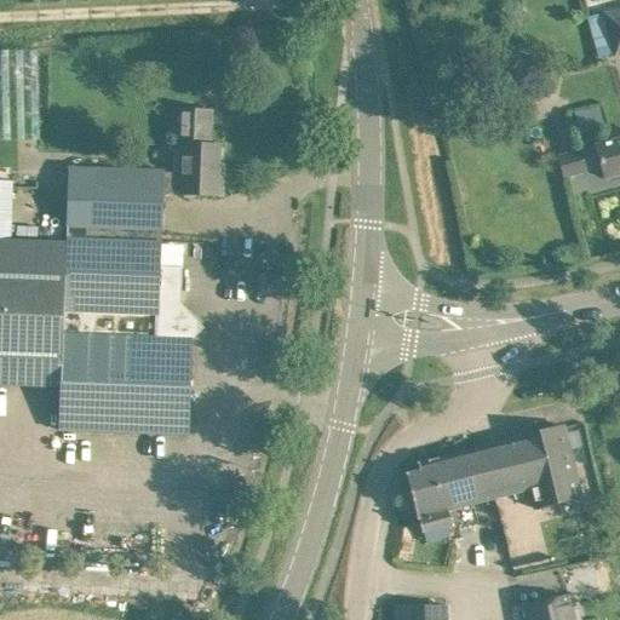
[(619,9),(606,13),(616,57),(619,55),(619,9)]
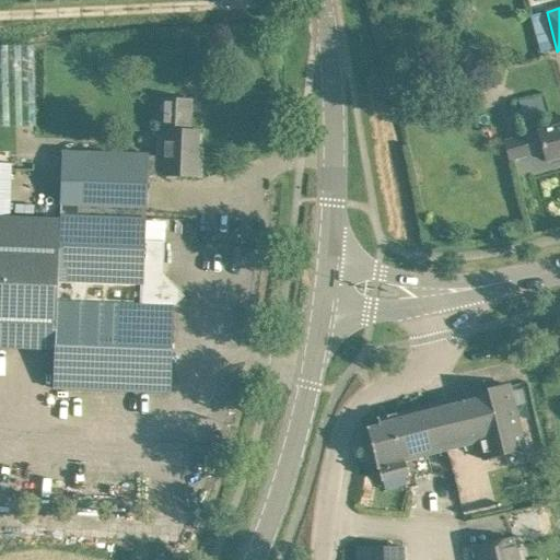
[(33,46),(0,46),(0,102),(34,102),(33,46)]
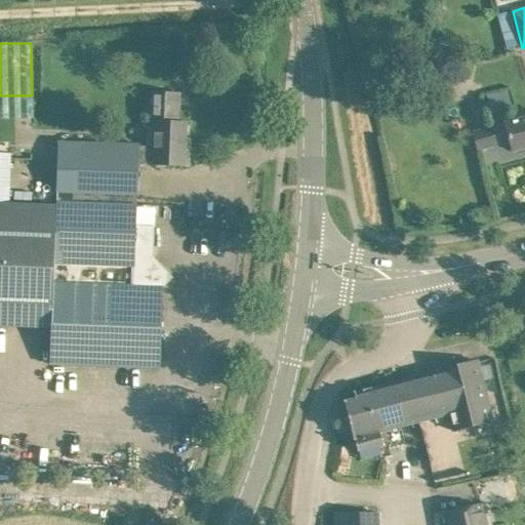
[(353,72),(344,73),(346,85),(355,83),(353,72)]
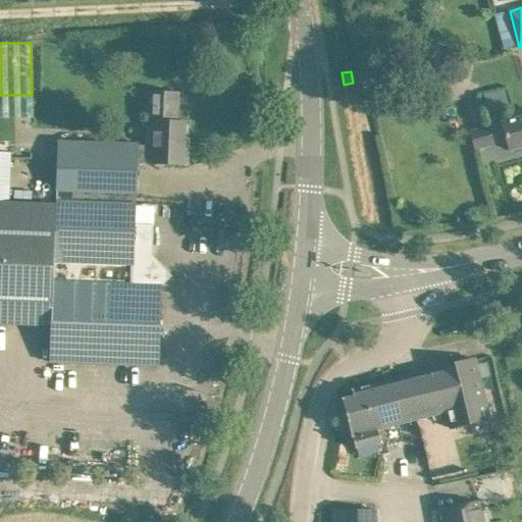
[(155,145),(138,145),(137,163),(187,164),(188,147),(184,147),(185,122),(176,122),(177,94),(151,94),(150,121),(156,121),(155,145)]
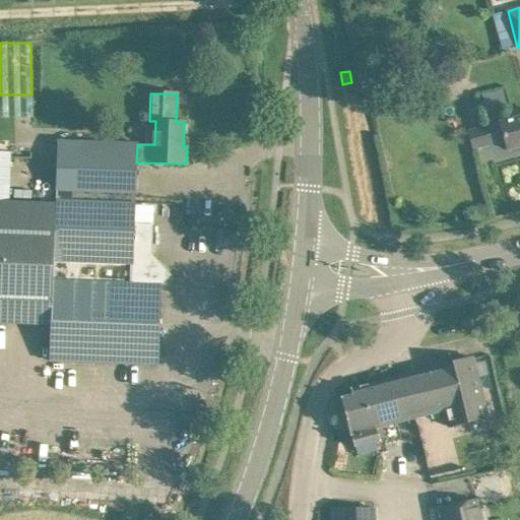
[(519,117),(489,126),(468,132),(473,148),(505,140),(507,149),(519,145),(519,117)]
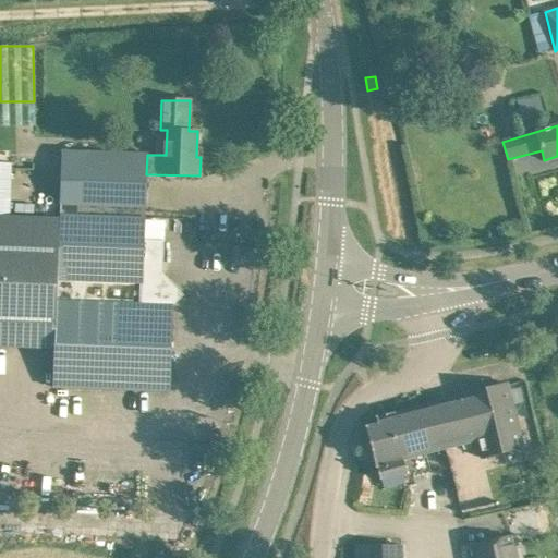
[(146,174),(147,155),(62,152),(60,218),(0,216),(0,347),(55,349),(53,388),(169,392),(172,305),(172,284),(162,274),(164,242),(164,243),(165,241),(144,241),(146,174)]
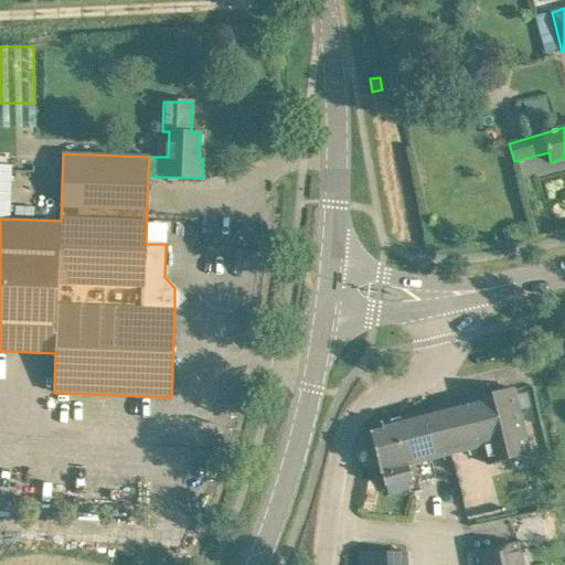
[(564,345),(555,349),(556,354),(564,351),(564,345)]
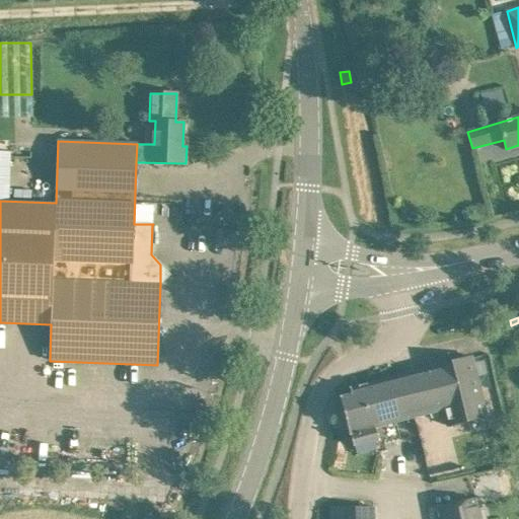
[(405,374),(401,375),(413,419),(424,416),(443,411),(447,426),(486,416),(471,357),(432,367),(413,372),(405,374)]
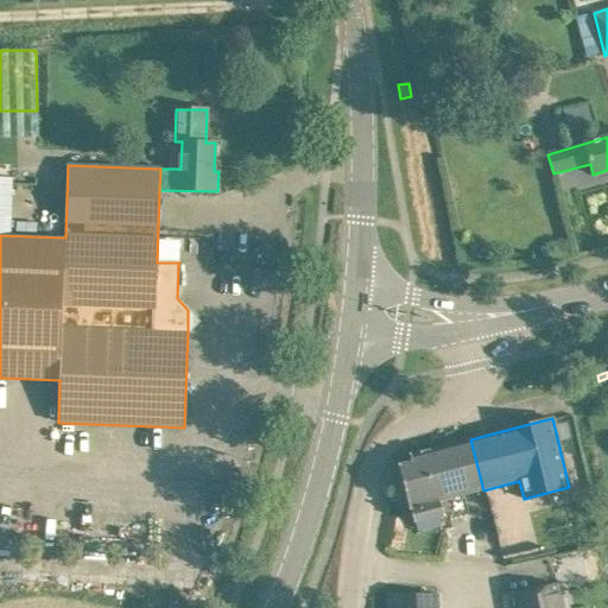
[(411,461),(398,464),(410,510),(411,510),(413,523),(437,518),(443,515),(442,514),(439,501),(463,495),(483,491),(470,439),(450,444),(410,455),(411,461)]
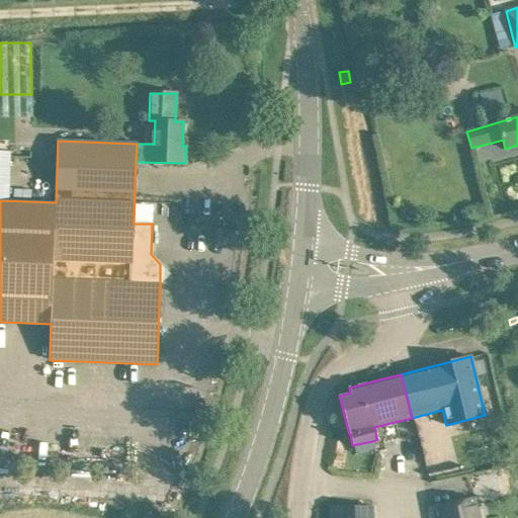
[(497,472),(454,482),(459,503),(475,499),(475,501),(502,495),(497,472)]
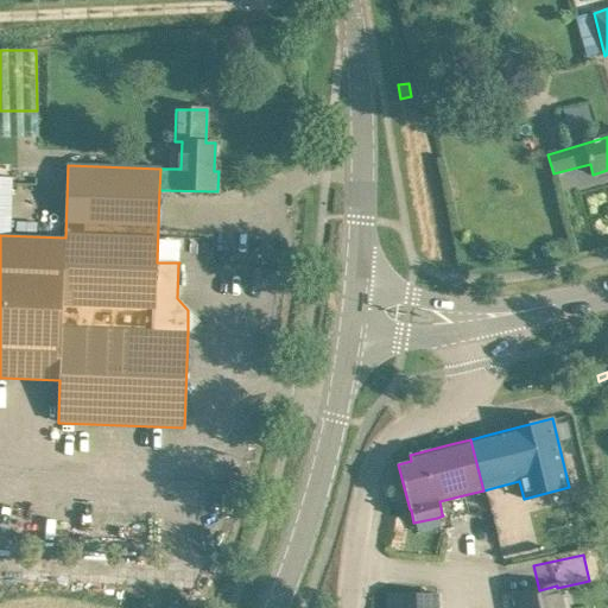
[(515,595),(517,607),(561,607),(557,588),(557,586),(539,590),(515,595)]
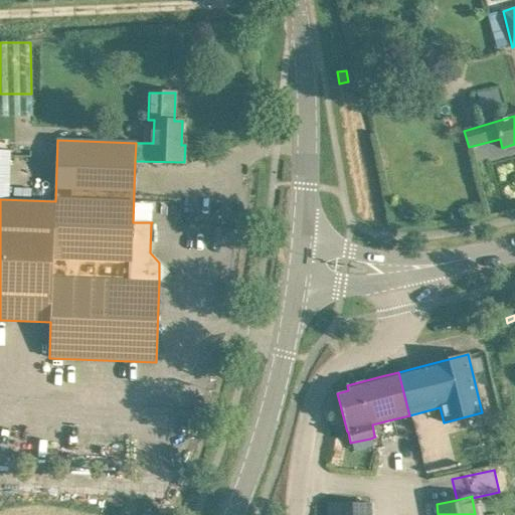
[(369,514),(369,503),(329,503),(328,514),(369,514)]
